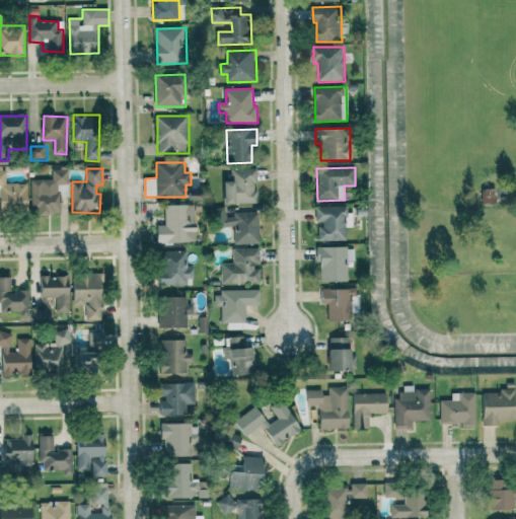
[(258,168),(232,168),(232,181),(224,181),(225,204),(259,203),(258,168)]
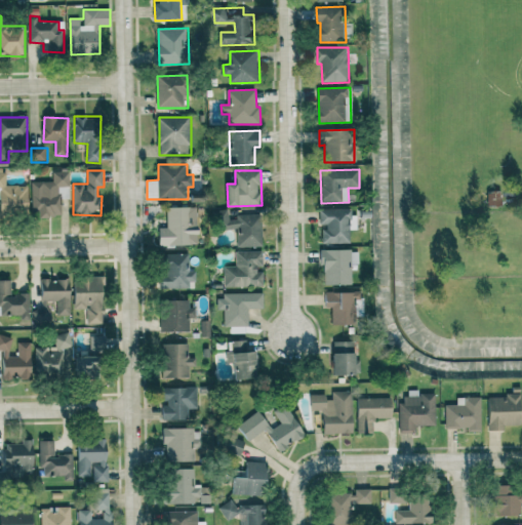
[(7,172),(0,172),(0,199),(0,200),(0,212),(28,214),(29,186),(7,185),(7,172)]
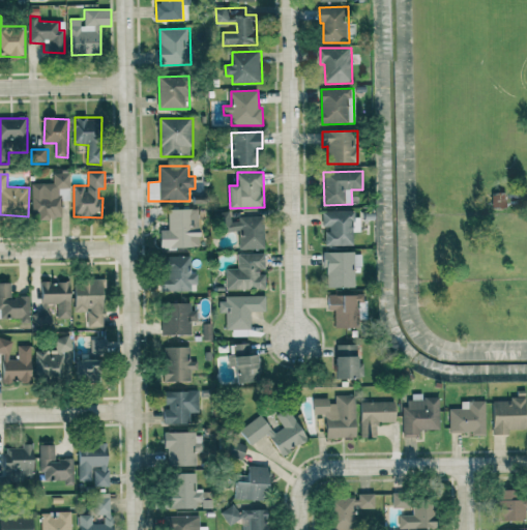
[(507,208),(507,194),(494,193),(493,208),(507,208)]
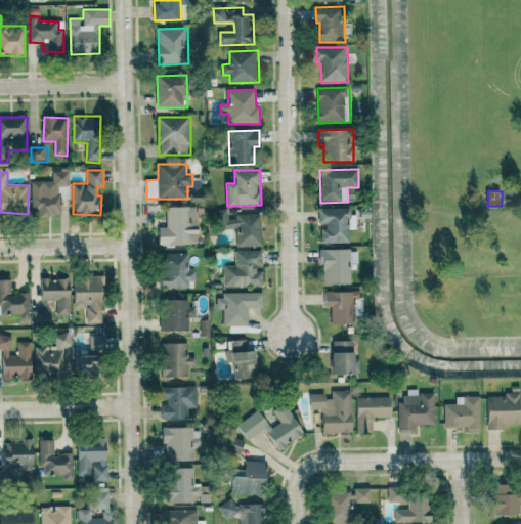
[(168,227),(160,227),(160,246),(199,245),(198,207),(167,208),(168,227)]
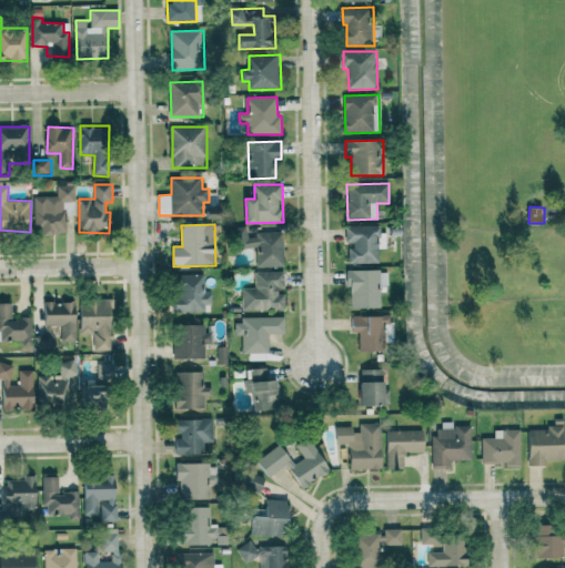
[(258,267),(284,266),(283,233),(249,234),(248,227),(232,227),(233,249),(258,247),(258,267)]
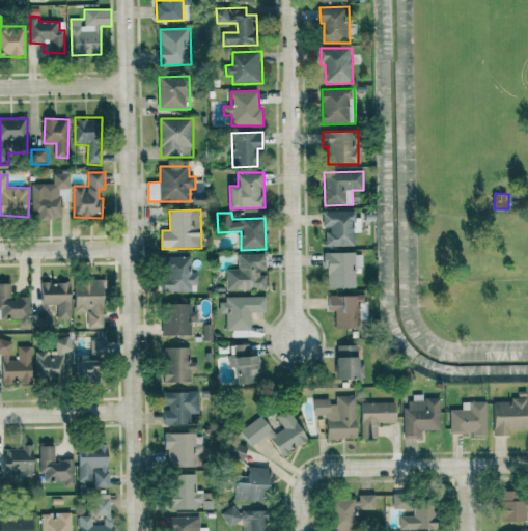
[(324,214),(324,227),(328,227),(328,247),(354,247),(355,232),(361,232),(361,214),(324,214)]
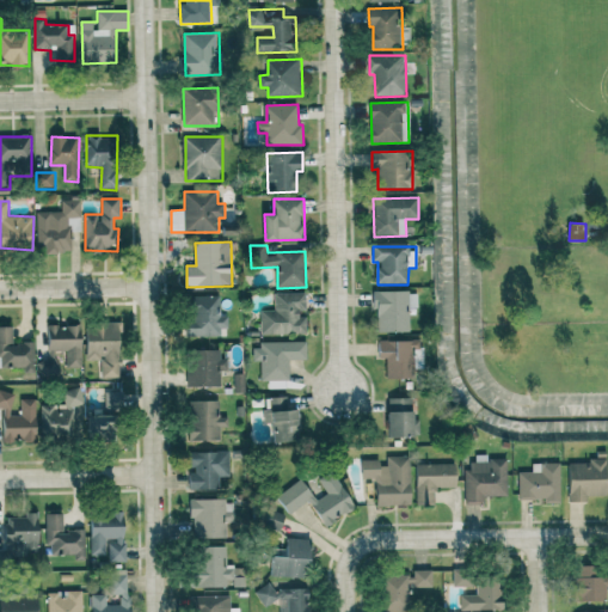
[(308,335),(307,314),(306,292),(275,293),(275,310),(262,311),(262,335),(308,335)]
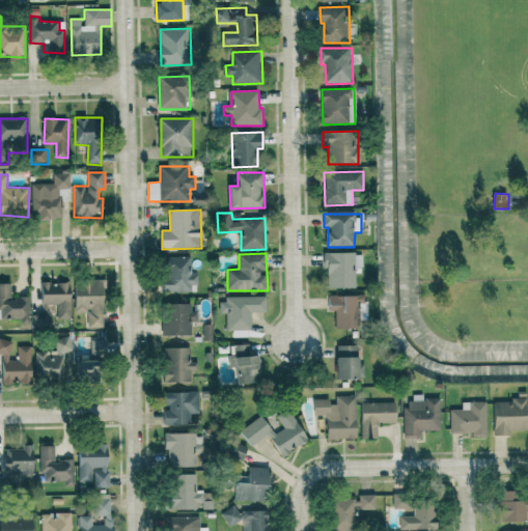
[(357,268),(363,267),(363,253),(327,254),(327,288),(357,288),(357,268)]
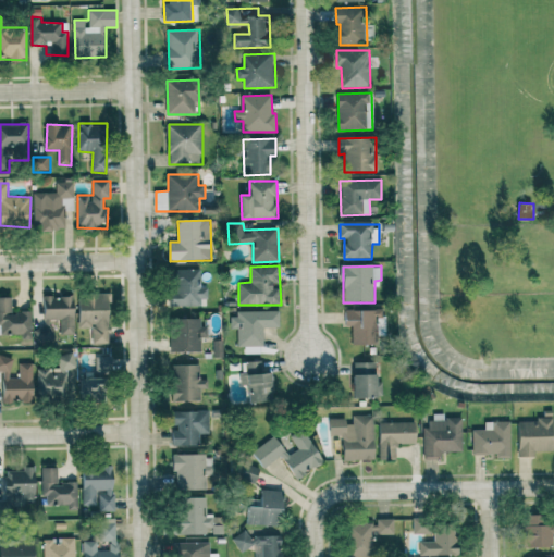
[(172,270),(172,305),(209,304),(209,288),(201,288),(201,269),(172,270)]
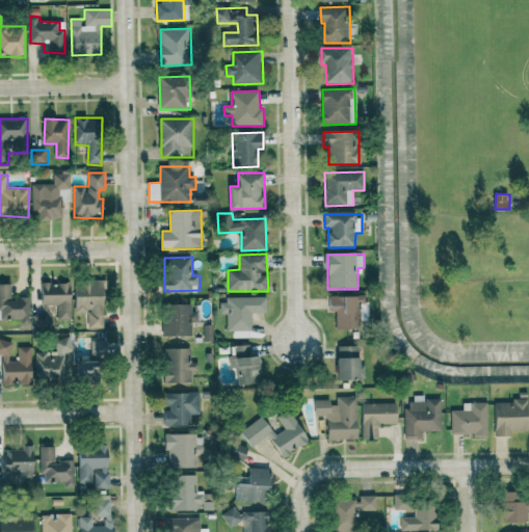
[(104,281),(76,281),(76,313),(88,313),(89,329),(105,328),(104,281)]
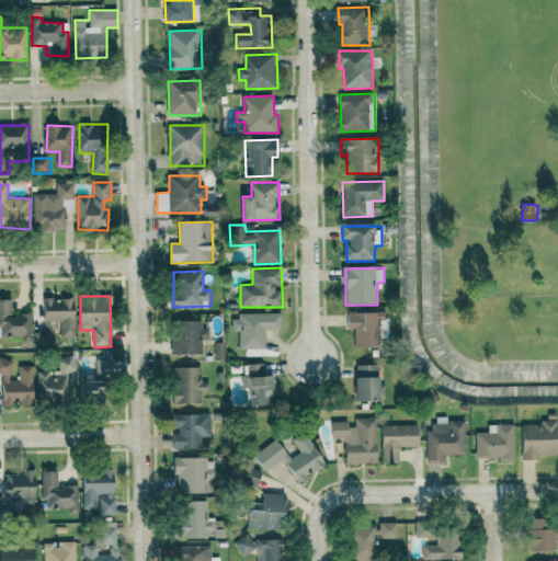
[(73,298),(44,300),(47,329),(38,330),(40,346),(56,345),(54,322),(61,321),(63,338),(77,336),(73,298)]
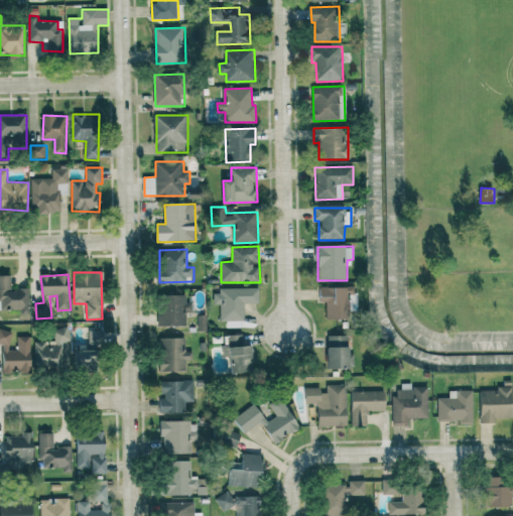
[(0,300),(1,300),(1,309),(21,309),(21,314),(30,314),(30,289),(12,289),(12,276),(0,275),(0,300)]
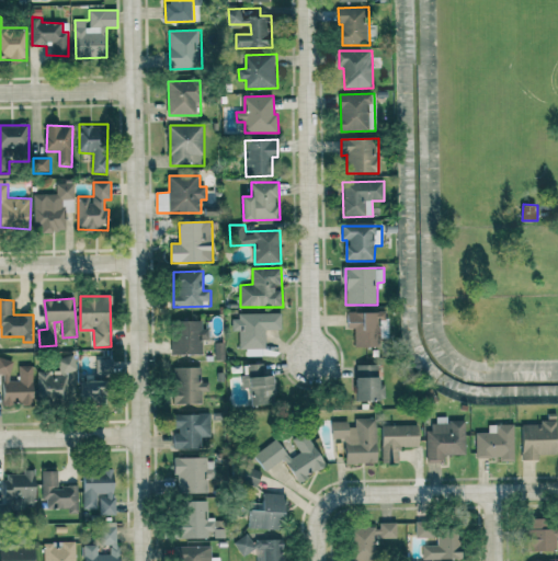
[(355,347),(380,347),(379,321),(386,321),(386,311),(349,312),(349,329),(355,329),(355,347)]
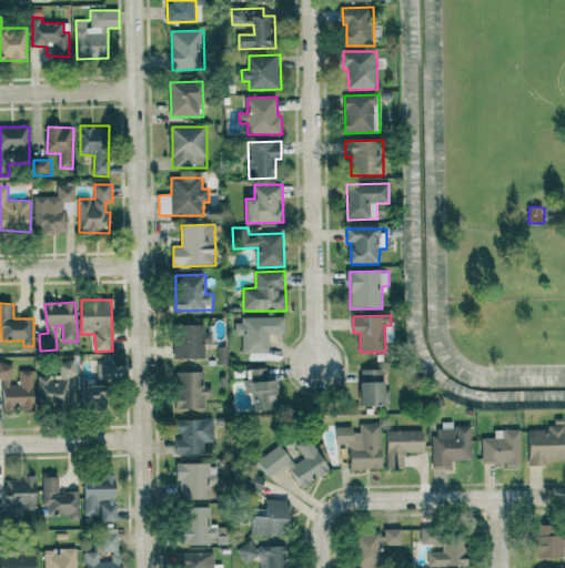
[(270,334),(285,334),(285,317),(236,318),(236,336),(243,336),(243,354),(270,353),(270,334)]
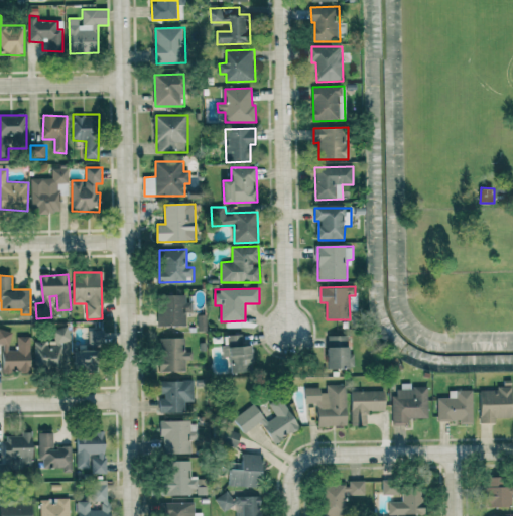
[(186,295),(160,296),(160,327),(187,327),(187,312),(194,312),(193,302),(186,302),(186,295)]
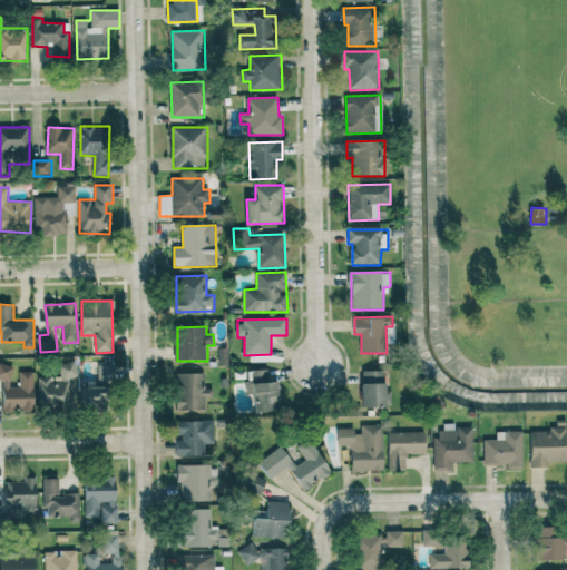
[(39,377),(40,406),(71,405),(71,377),(79,377),(79,363),(60,363),(60,377),(39,377)]
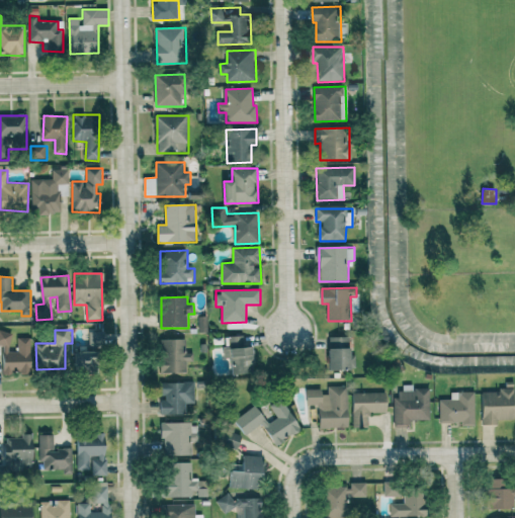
[(32,338),(19,338),(19,351),(11,351),(12,332),(0,331),(0,345),(4,345),(3,373),(31,373),(32,338)]
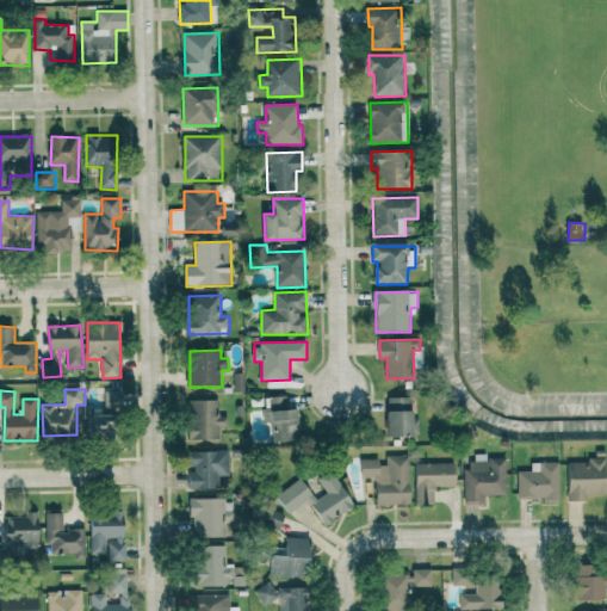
[(117,439),(117,408),(123,408),(123,390),(104,390),(104,413),(90,413),(90,439),(117,439)]
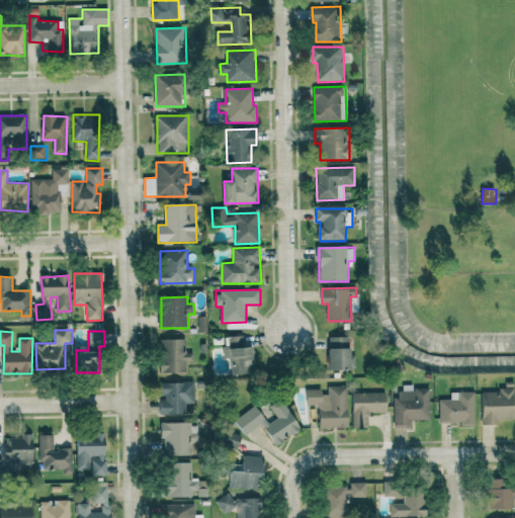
[(252,346),(245,347),(244,336),(229,337),(230,346),(224,347),(225,360),(231,359),(232,374),(254,372),(252,346)]
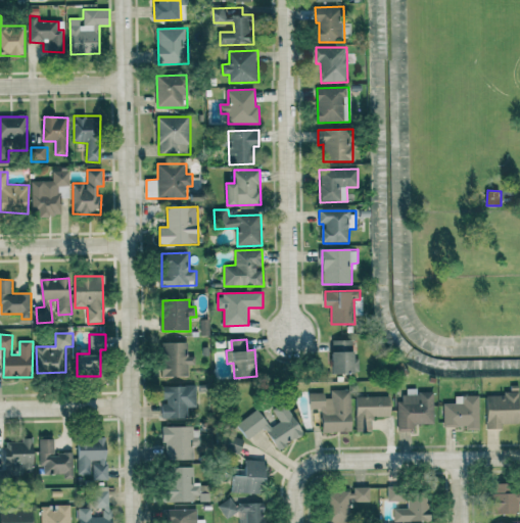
[(333,374),(361,373),(360,359),(353,359),(352,340),(332,340),(333,374)]
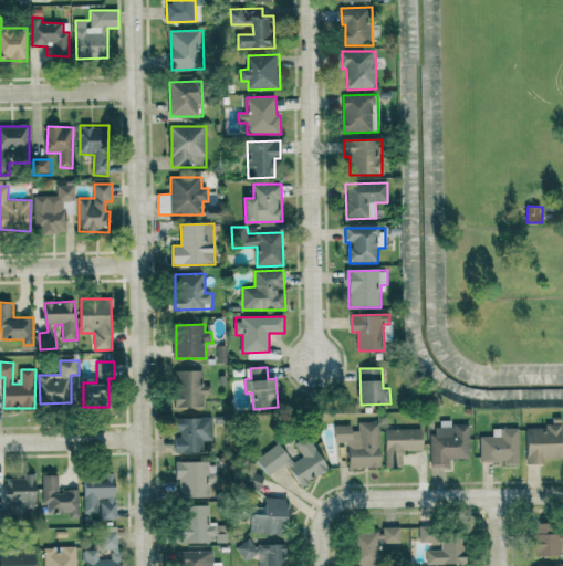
[(204,370),(176,371),(177,408),(206,407),(205,395),(211,395),(211,386),(204,386),(204,370)]
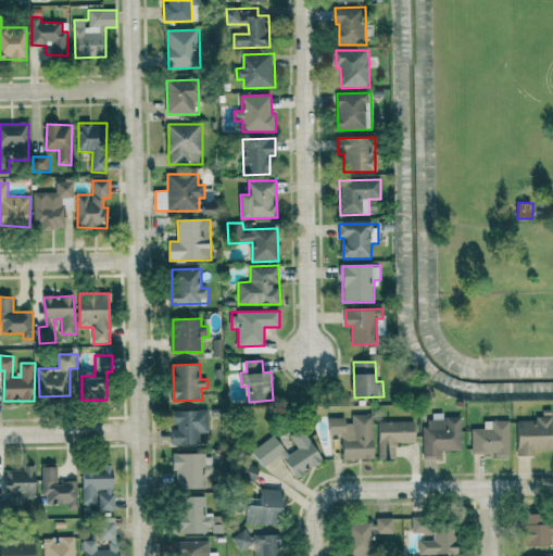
[(173,411),(173,426),(173,444),(200,444),(200,432),(210,432),(210,409),(173,411)]
